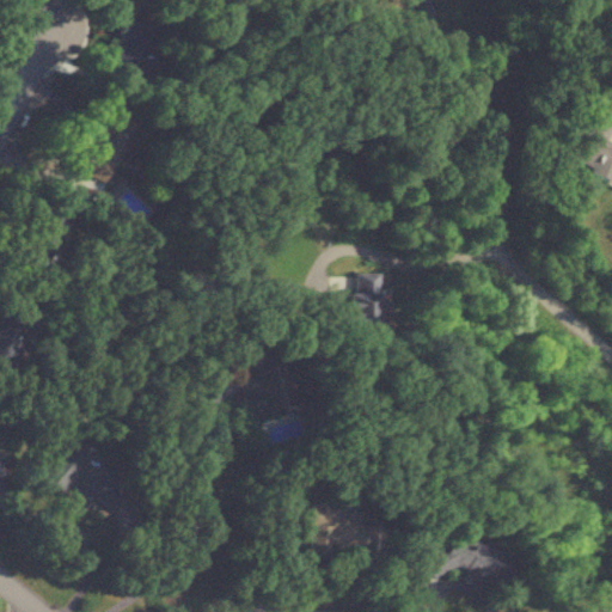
[(69,170),(103,183),(130,114),(96,101),(85,127),(93,130),(86,150),(79,146),(69,170)]
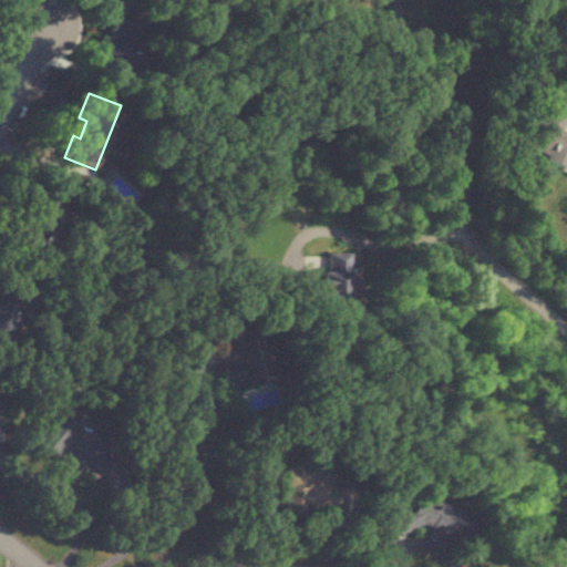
[(566,166),(566,131),(559,129),(564,117),(542,107),(525,148),(566,166)]
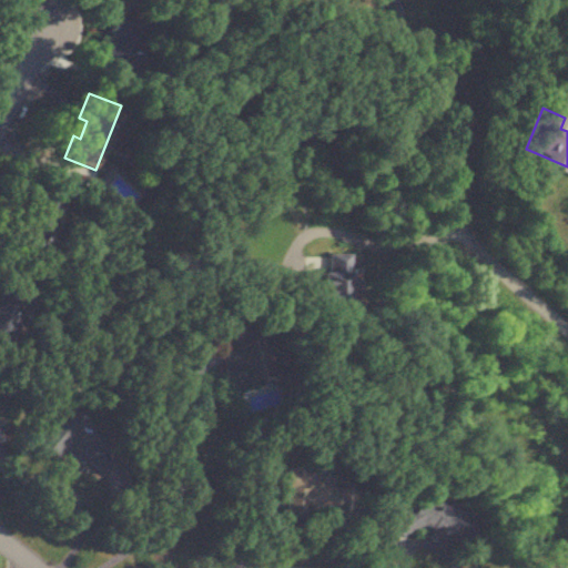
[(315,271),(316,302),(344,302),(343,252),(323,253),(323,271),(315,271)]
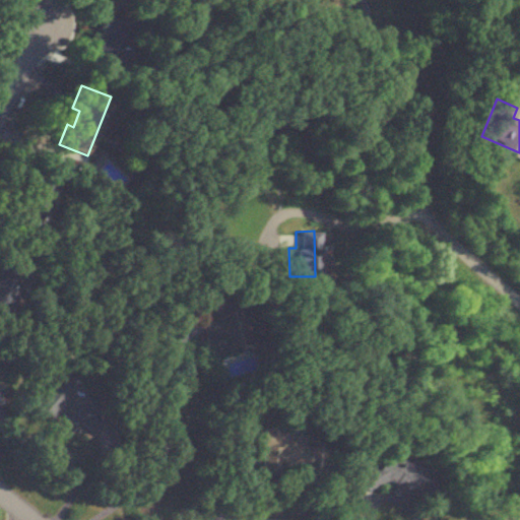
[(51,418),(57,409),(92,436),(107,417),(60,383),(40,410),(51,418)]
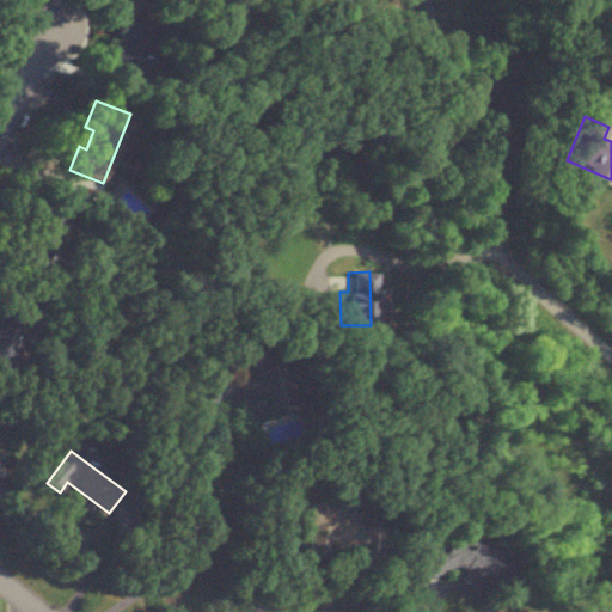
[(317,522),(317,506),(299,505),(299,525),(305,525),(304,554),(378,556),(379,526),(317,522)]
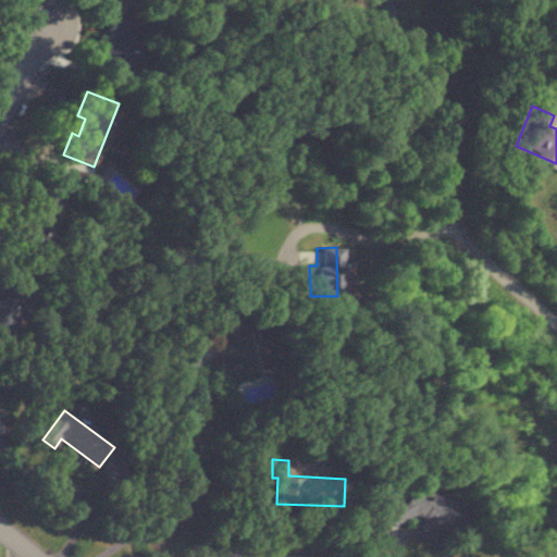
[(460,508),(407,485),(401,497),(371,508),(370,511),(375,529),(411,517),(450,533),(460,508)]
